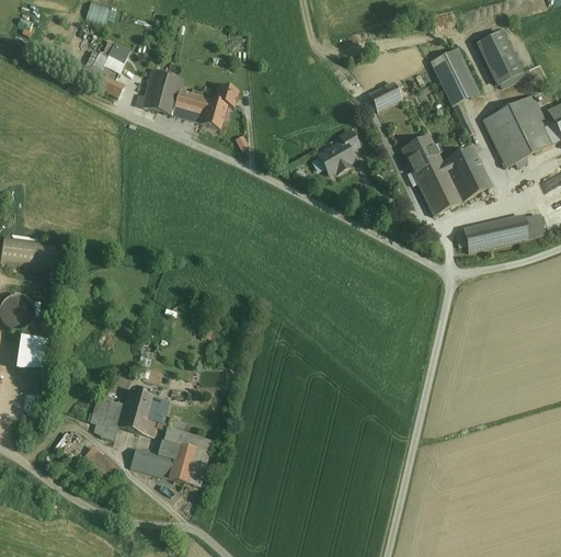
[(92,0),(87,15),(106,23),(111,10),(115,12),(117,7),(101,0),(92,0)]
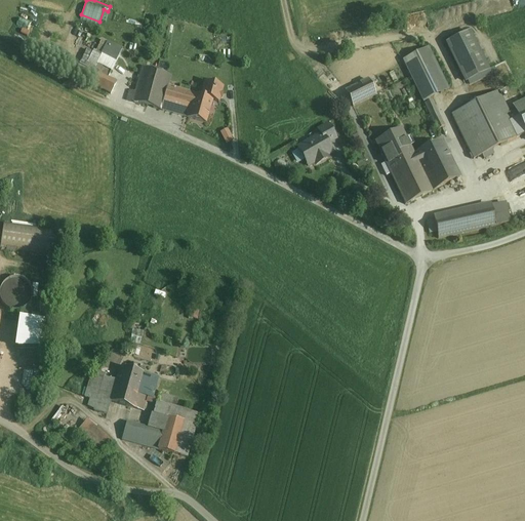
[(29,32),(32,24),(23,19),(18,28),(29,32)]
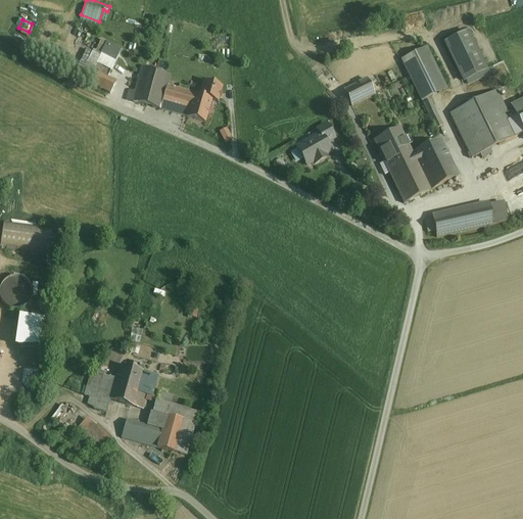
[(445,40),(463,78),(486,66),(468,29),(445,40)]
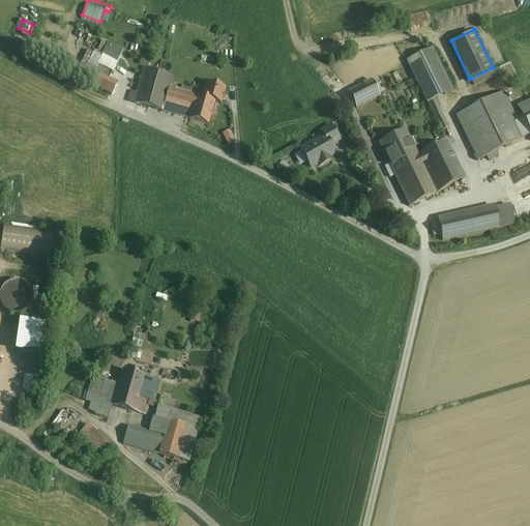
[(237,34),(222,34),(222,46),(237,47),(237,34)]
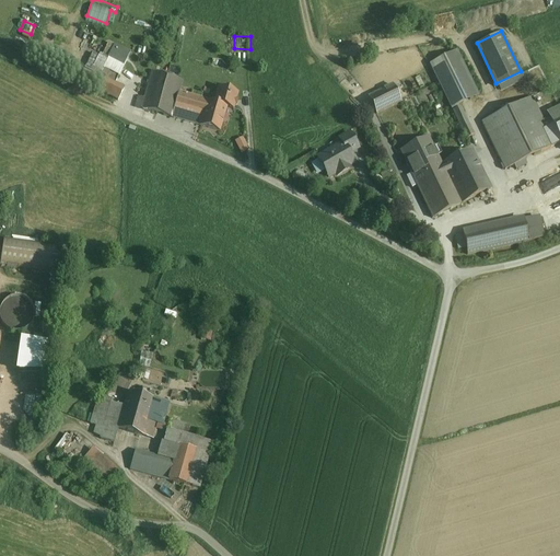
[(131,49),(112,44),(107,62),(119,66),(126,68),(131,49)]
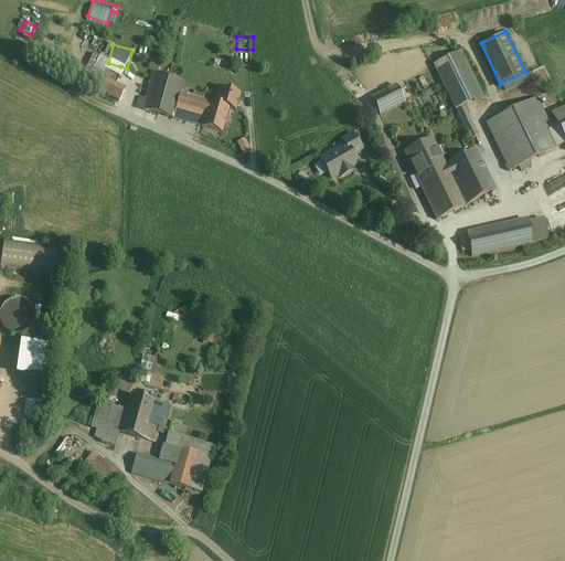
[(482,93),(461,49),(434,62),(456,105),(482,93)]
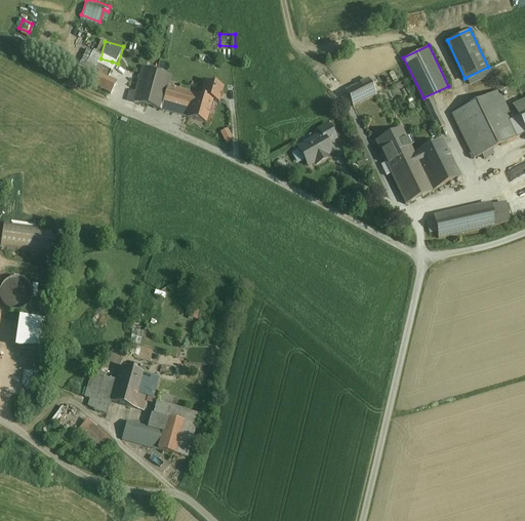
[(112,62),(101,58),(96,57),(92,67),(98,70),(107,74),(112,62)]
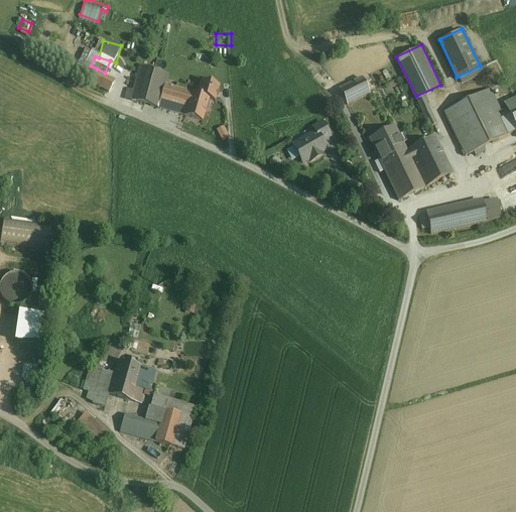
[(139,62),(133,87),(130,97),(144,101),(154,67),(139,62)]
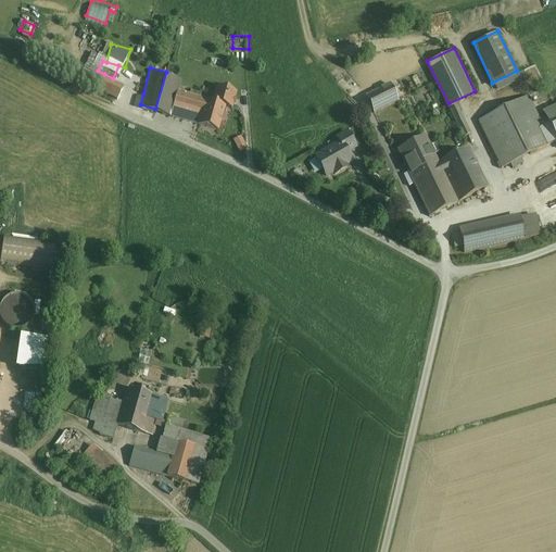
[(180,76),(166,72),(155,109),(171,113),(177,88),(179,83),(180,76)]
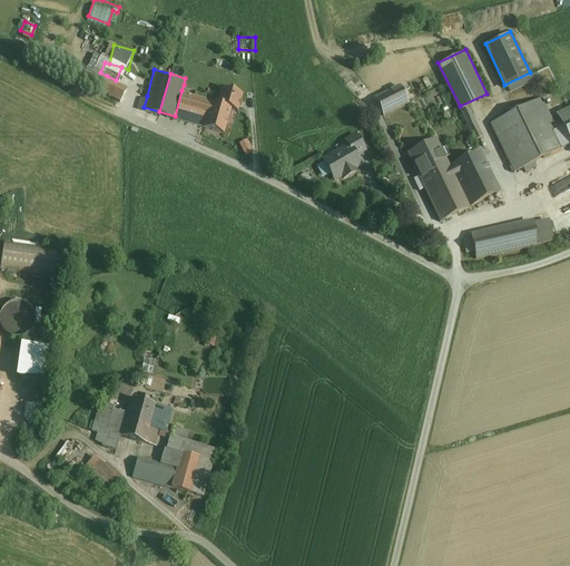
[(116,80),(107,76),(100,87),(119,98),(126,86),(116,80)]
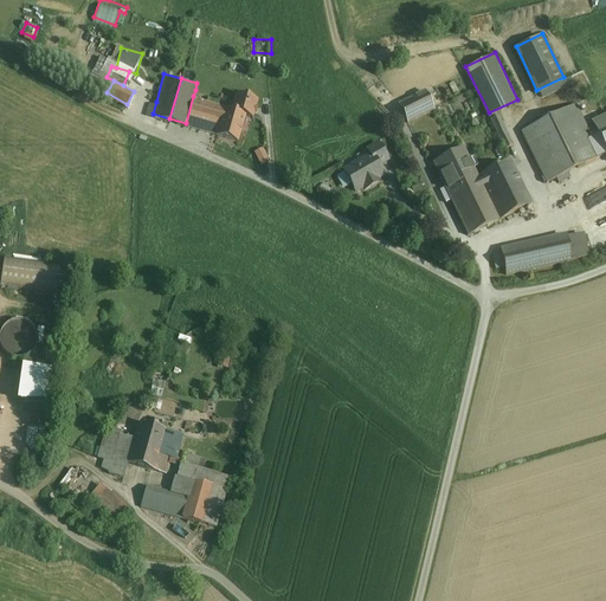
[(425,88),(399,101),(407,118),(433,105),(425,88)]
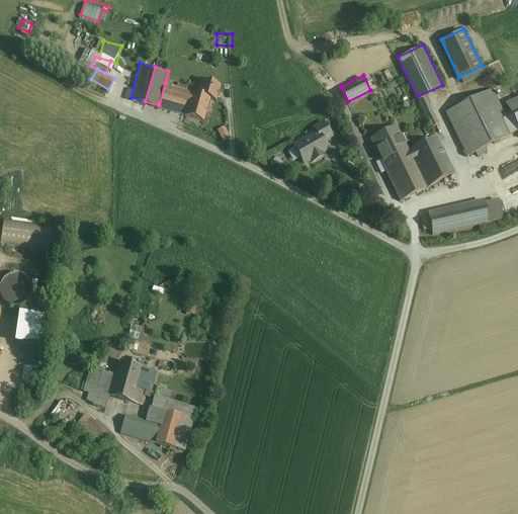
[(212,77),(208,76),(206,76),(206,79),(202,78),(198,91),(209,94),(209,95),(216,96),(220,82),(212,81),(213,78),(212,77)]
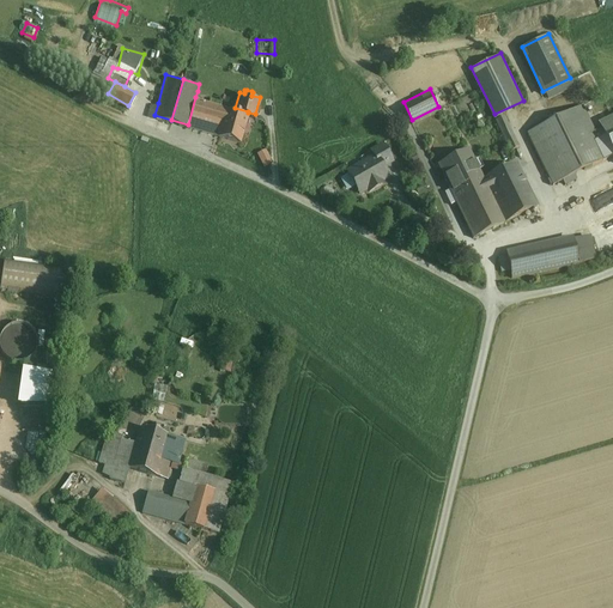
[(211,95),(198,91),(195,97),(208,101),(211,95)]
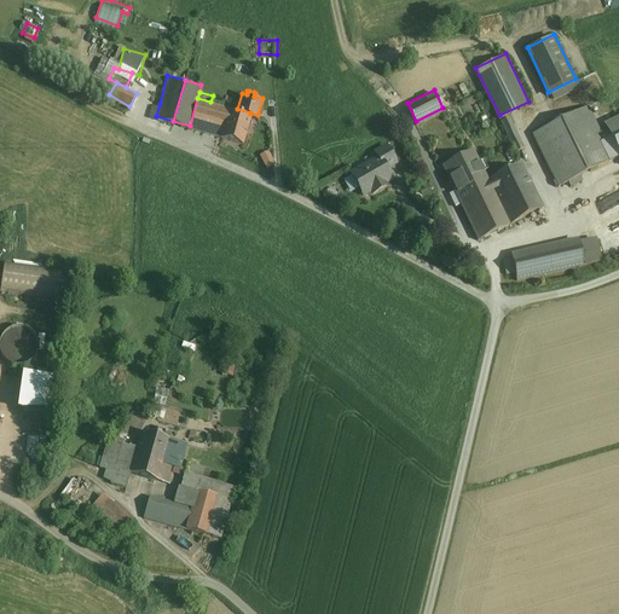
[(210,102),(197,98),(190,126),(221,134),(230,106),(210,102)]
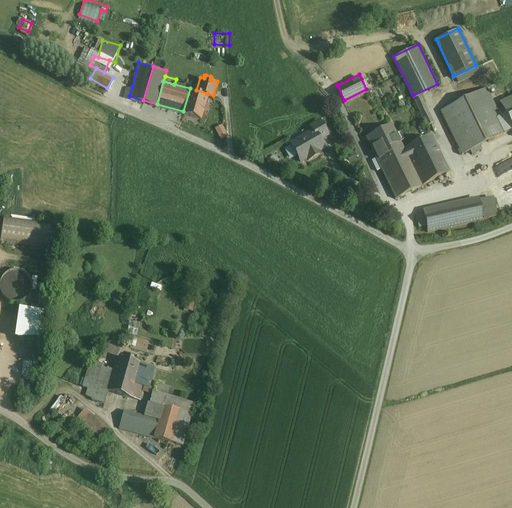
[(132,86),(126,84),(123,94),(129,96),(132,86)]
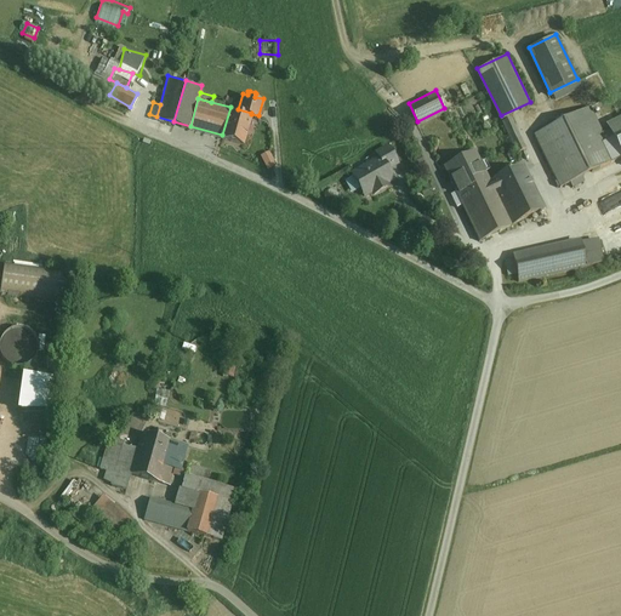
[(590,104),(539,130),(534,132),(559,184),(573,177),(615,157),(607,138),(590,104)]
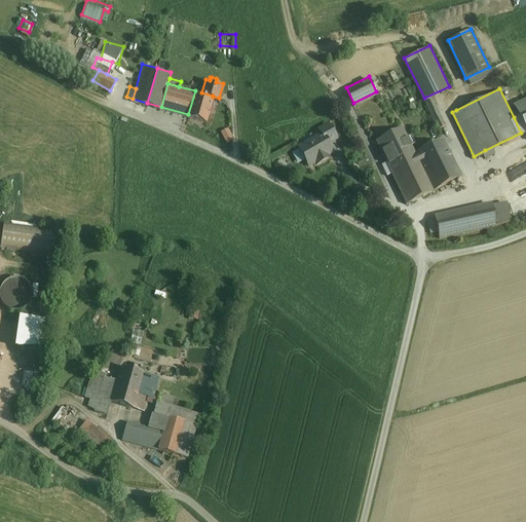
[(201,92),(195,90),(188,114),(207,119),(213,97),(213,96),(201,92)]
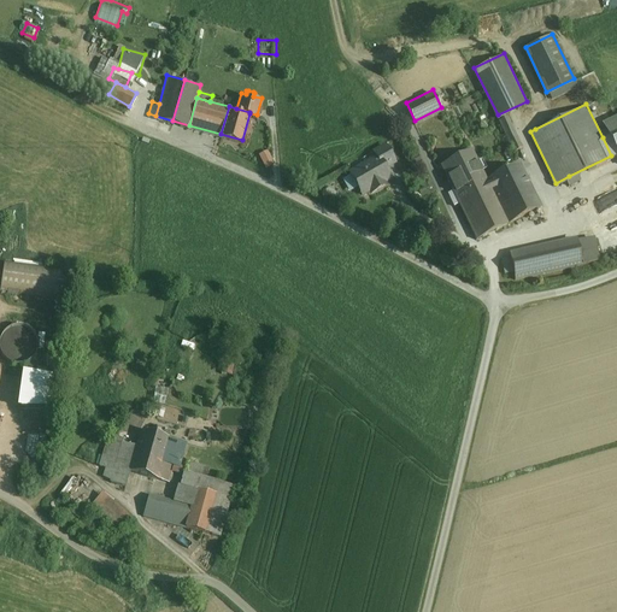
[(616,113),(603,121),(610,134),(603,137),(611,156),(616,152),(616,113)]
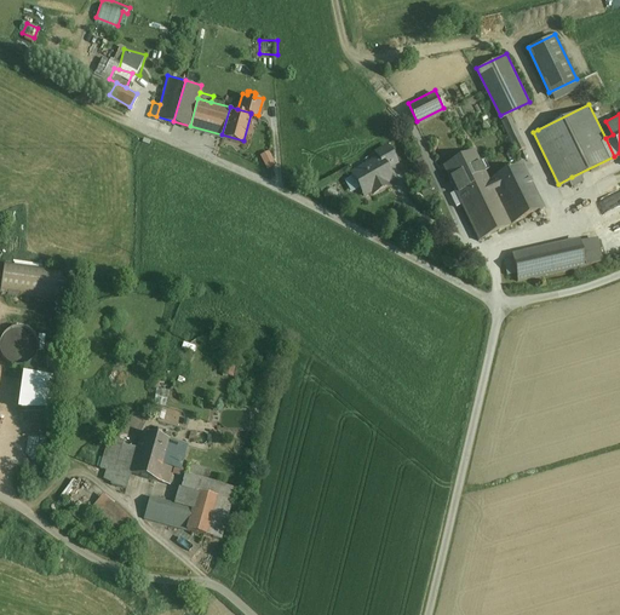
[(522,143),(512,119),(504,122),(500,125),(511,149),(522,143)]
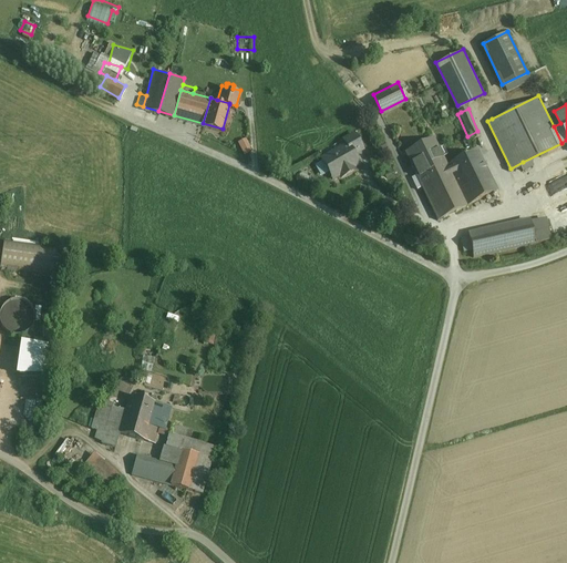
[(363,145),(354,131),(343,136),(347,142),(348,142),(353,151),(363,145)]
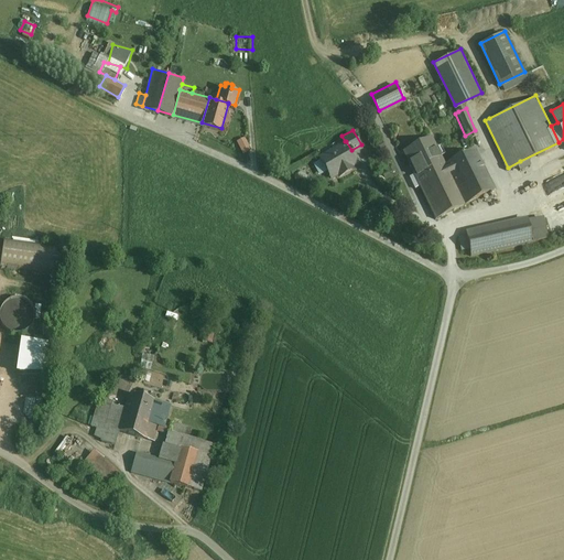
[(246,132),(238,137),(243,150),(252,146),(246,132)]
